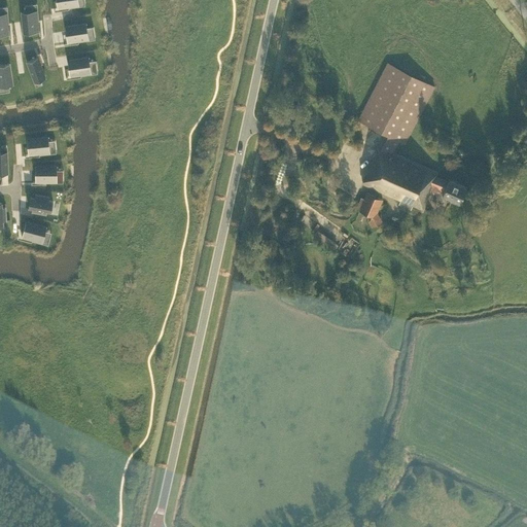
[(37,11),(22,12),(23,32),(39,31),(37,11)]
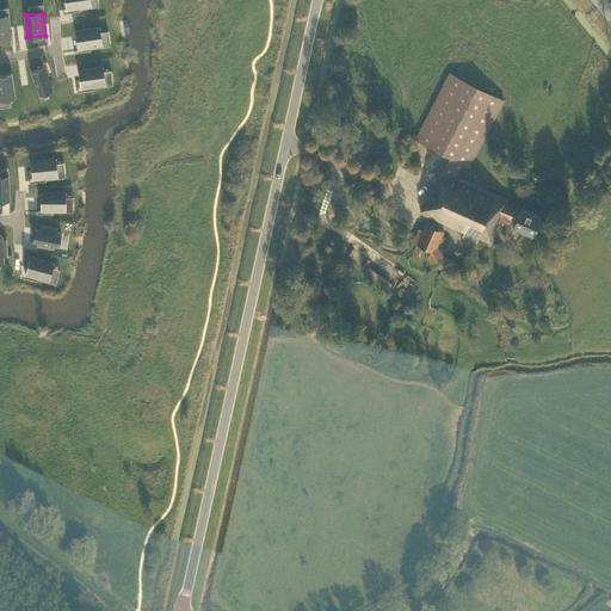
[(8,16),(0,17),(0,39),(11,39),(8,16)]
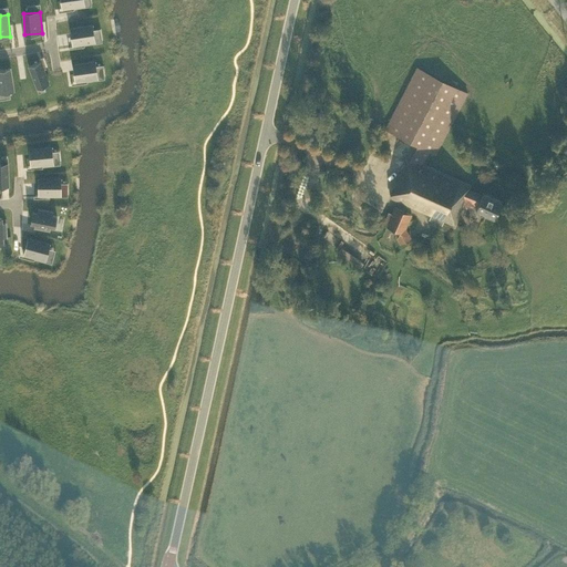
[(92,24),(71,28),(73,45),(94,42),(92,24)]
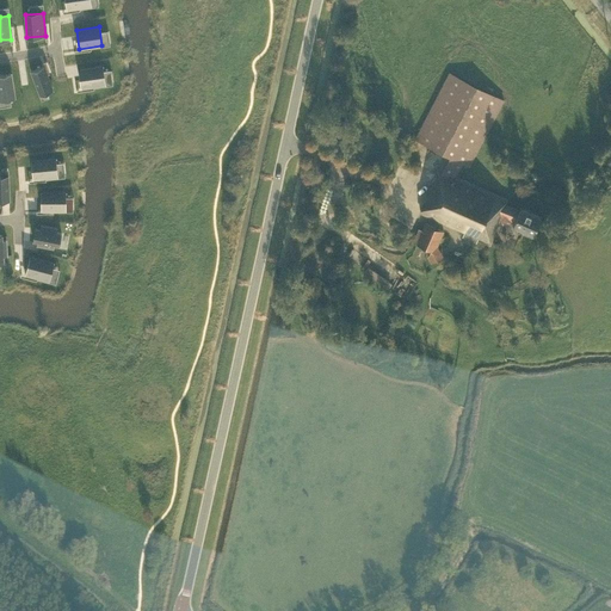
[(44,66),(31,71),(39,93),(54,88),(44,66)]
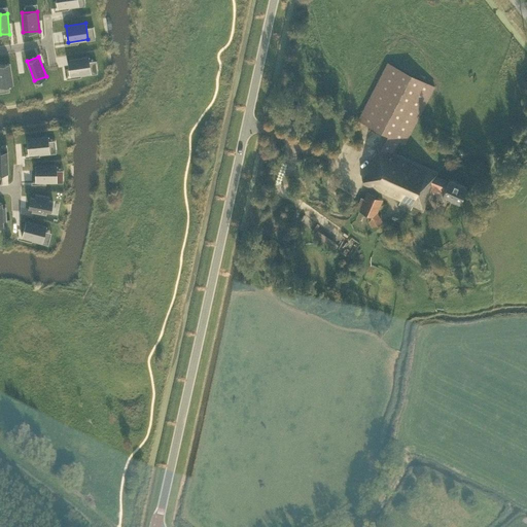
[(88,57),(68,60),(70,75),(90,73),(88,57)]
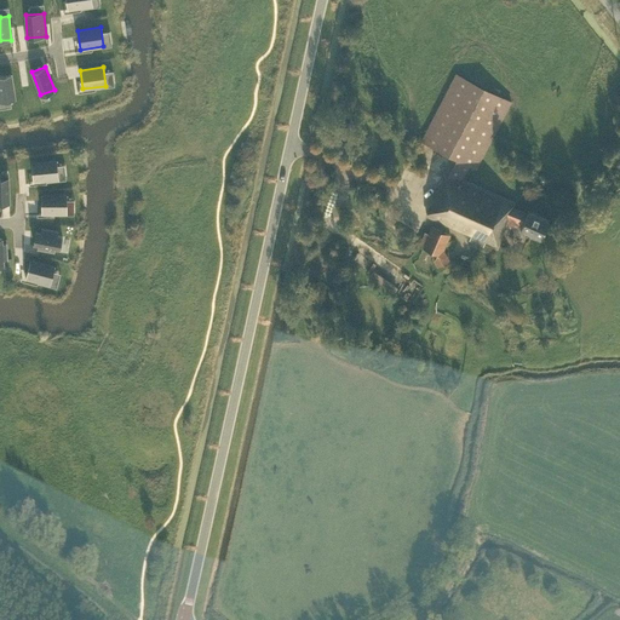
[(12,74),(0,75),(0,99),(16,97),(12,74)]
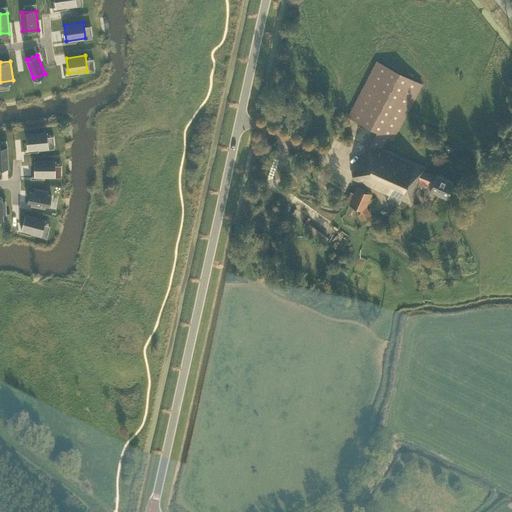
[(376,130),(370,141),(369,141),(352,177),(410,203),(419,184),(430,188),(439,192),(438,195),(445,198),(446,196),(447,196),(453,182),(436,174),(436,176),(424,171),(426,167),(383,147),(388,136),(393,139),(422,83),(378,61),(348,116),(376,130)]
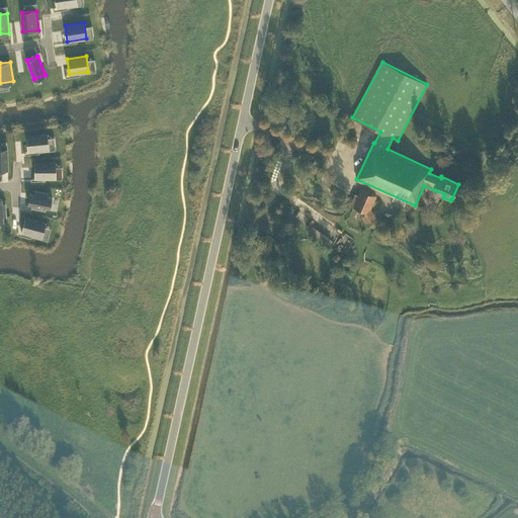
[(47,135),(27,136),(28,152),(48,150),(47,135)]
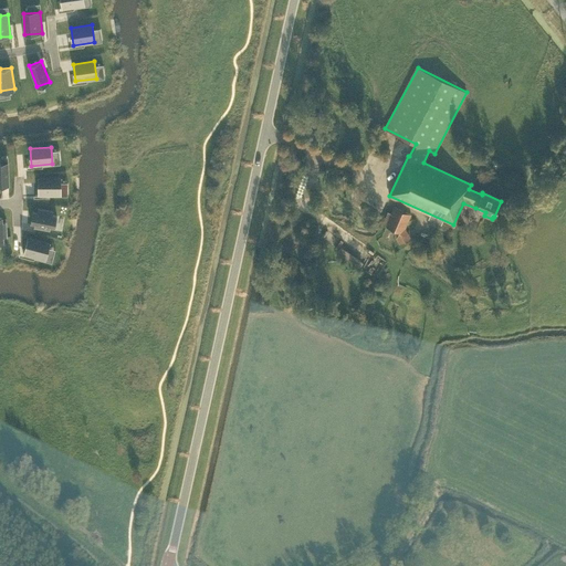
[(8,163),(0,163),(0,185),(9,185),(8,163)]
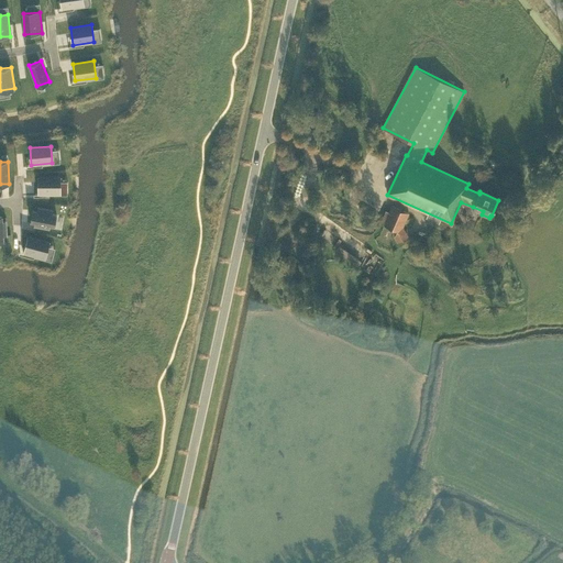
[(39,176),(39,194),(59,194),(59,176),(39,176)]
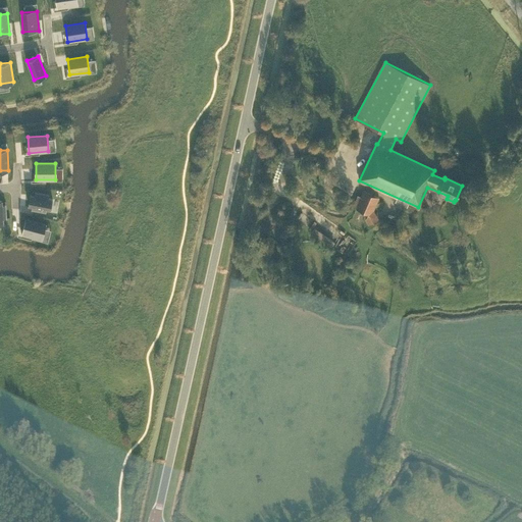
[(379,198),(363,190),(356,207),(371,214),(379,198)]
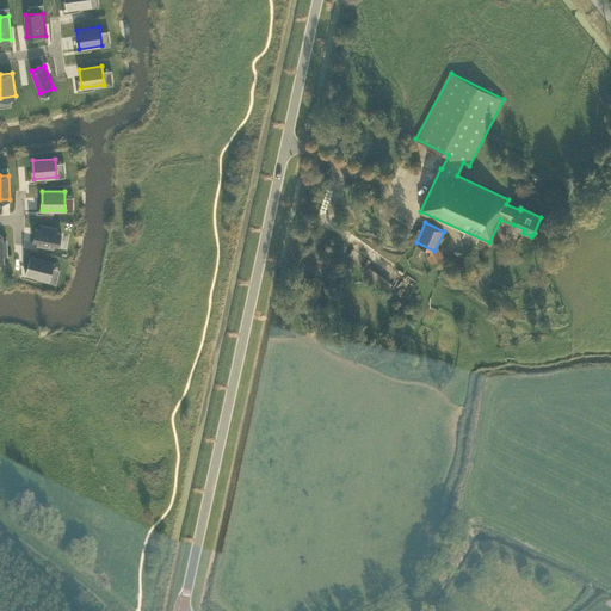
[(41,228),(36,228),(34,240),(38,241),(37,245),(54,247),(54,244),(60,245),(62,233),(56,232),(57,228),(41,224),(41,228)]
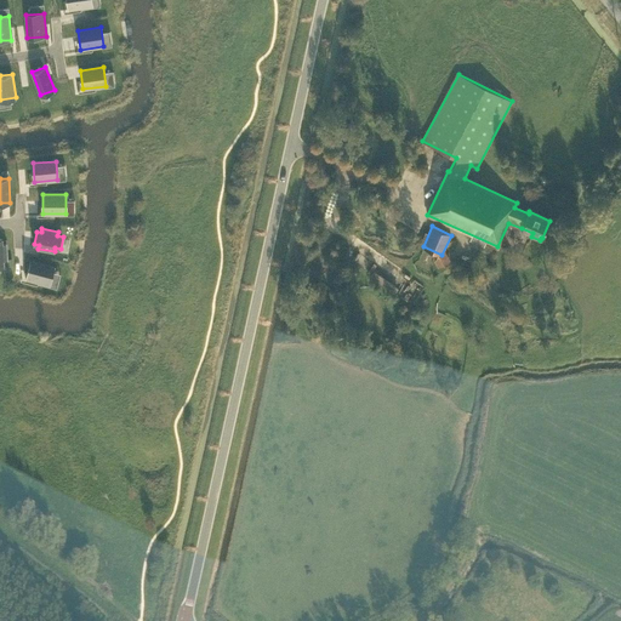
[(30,261),(26,279),(49,285),(53,267),(30,261)]
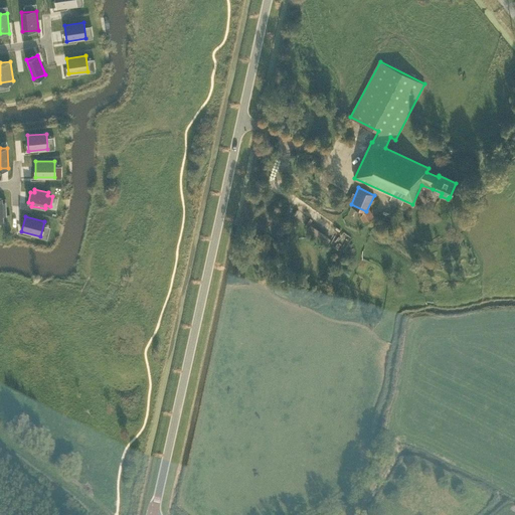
[(310,223),(307,228),(327,243),(330,238),(310,223)]
